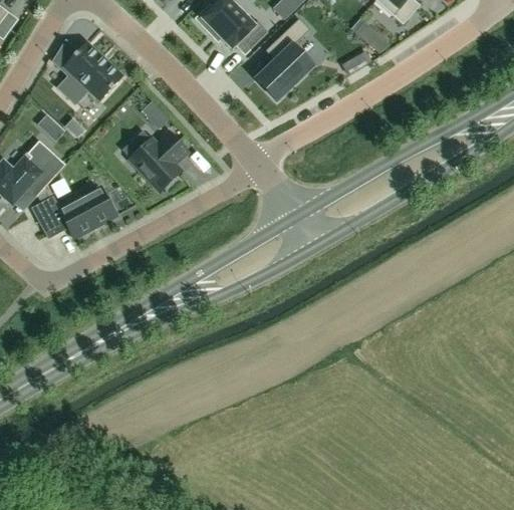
[(0,0),(0,35),(3,38),(19,17),(0,4),(0,1),(1,0),(0,0)]
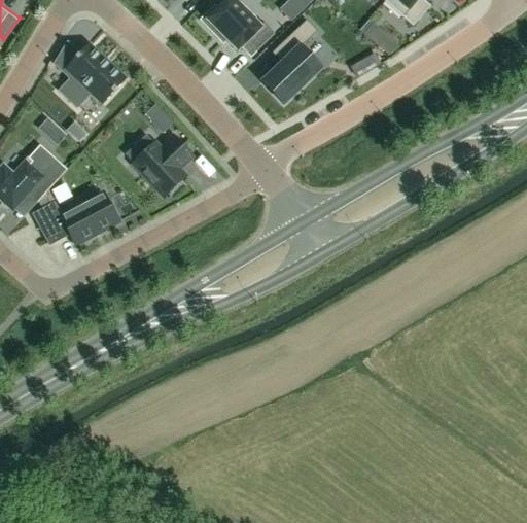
[(214,3),(200,18),(214,31),(216,29),(237,49),(246,41),(254,49),(274,31),(265,21),(261,24),(237,0),(222,0),(217,6),(214,3)]
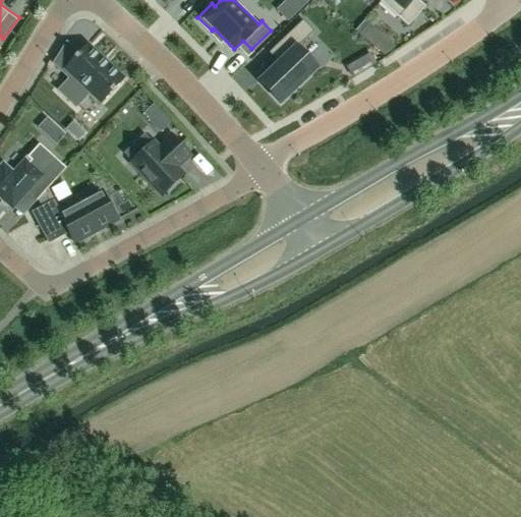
[(382,0),(408,23),(425,3),(421,0),(382,0)]
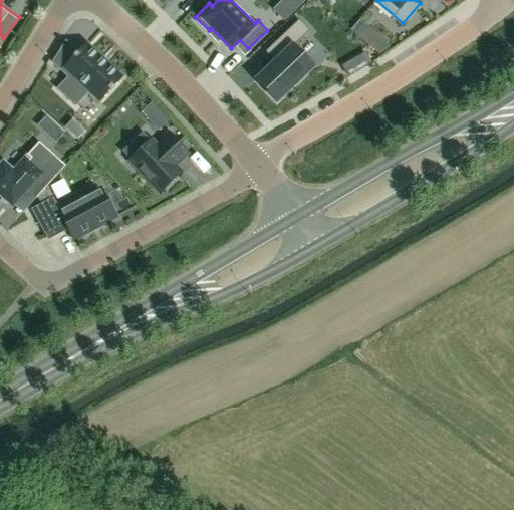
[(275,59),(255,77),(276,99),(312,64),(292,44),(309,28),(298,17),(265,49),(275,59)]
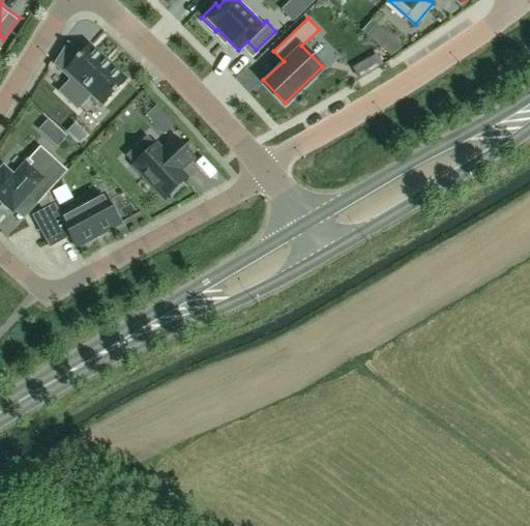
[(126,78),(88,42),(80,52),(67,39),(54,62),(70,77),(59,89),(78,106),(91,91),(104,103),(126,78)]
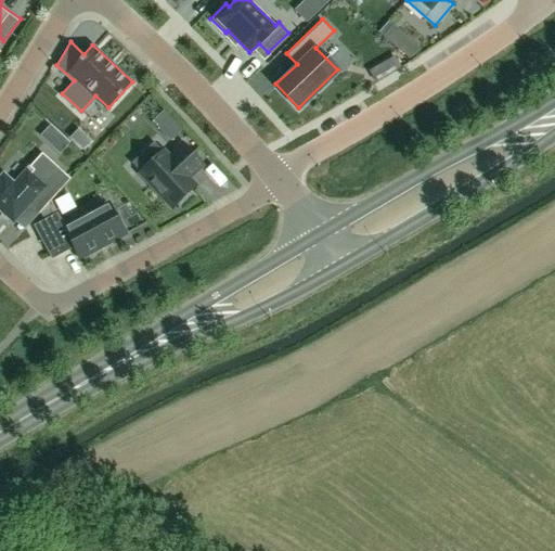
[(170,139),(182,127),(171,116),(160,128),(170,139)]
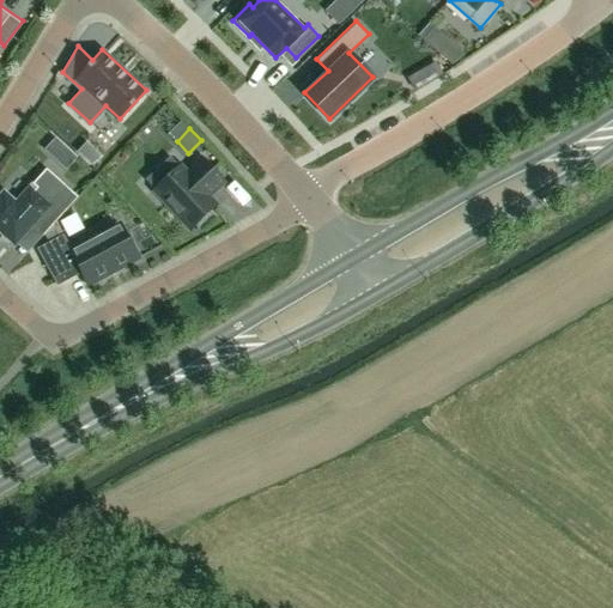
[(78,147),(92,160),(101,152),(86,139),(78,147)]
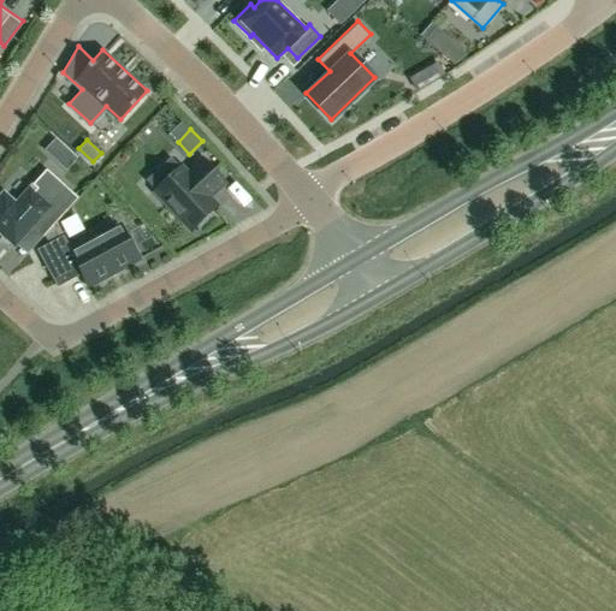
[(55,158),(66,167),(78,155),(67,146),(55,158)]
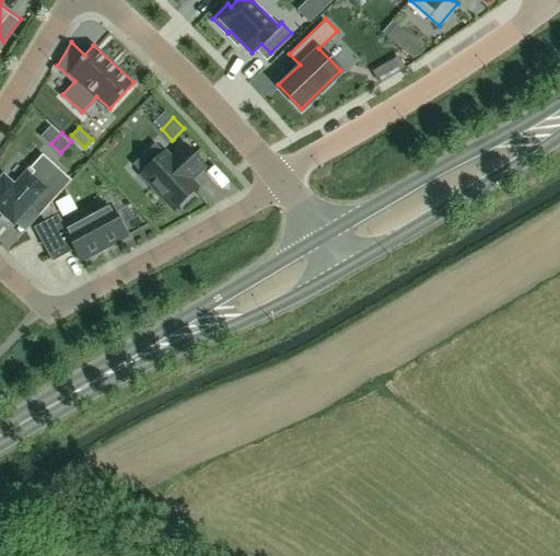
[(141,171),(174,207),(197,185),(188,176),(193,172),(194,173),(205,163),(185,142),(170,157),(164,150),(141,171)]
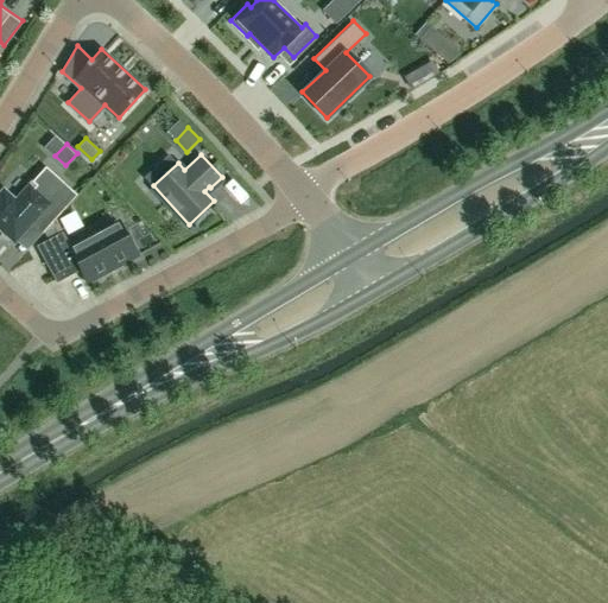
[(43,230),(77,192),(46,165),(32,179),(37,183),(33,188),(29,183),(16,198),(4,188),(0,191),(0,227),(14,240),(32,221),(43,230)]
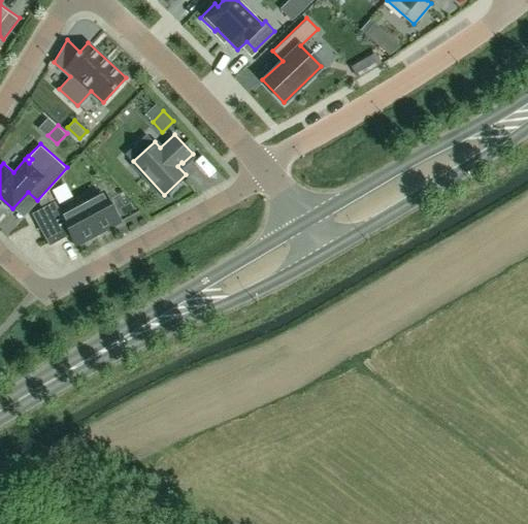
[(119,220),(103,191),(61,214),(55,201),(33,213),(50,243),(69,232),(75,243),(119,220)]
